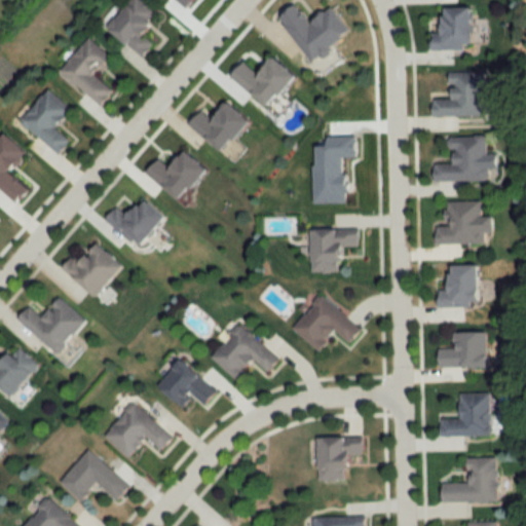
[(153,21),(159,13),(144,0),(136,0),(112,28),(146,58),(157,44),(149,36),(158,25),(153,21)]
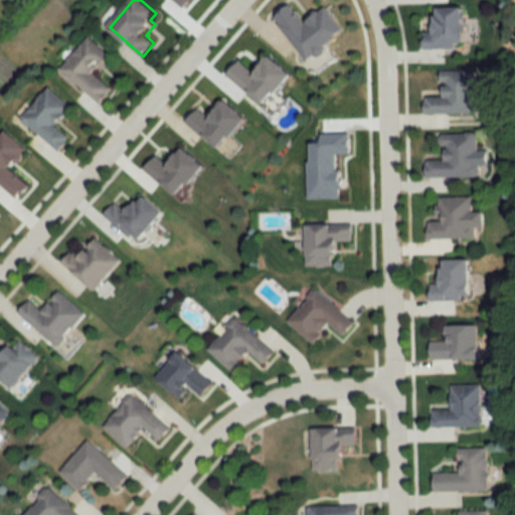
[(458,48),(458,7),(428,7),(428,29),(420,29),(420,48),(458,48)]
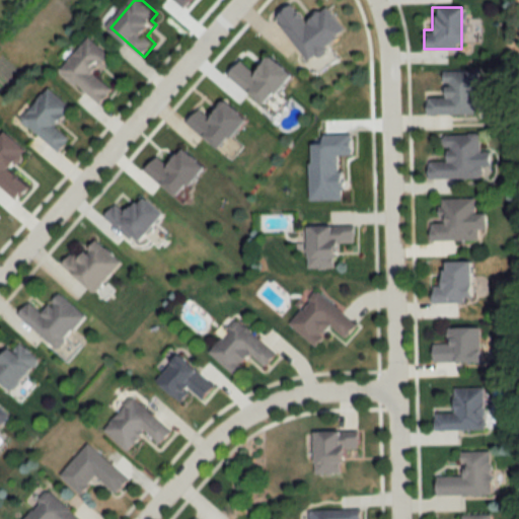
[(114,58),(91,39),(63,70),(102,105),(116,91),(97,75),(114,58)]
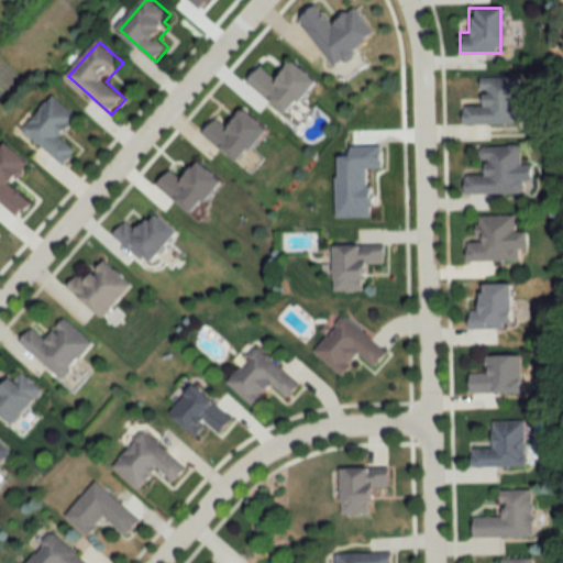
[(518,125),(518,77),(478,77),(478,106),(461,106),(461,125),(518,125)]
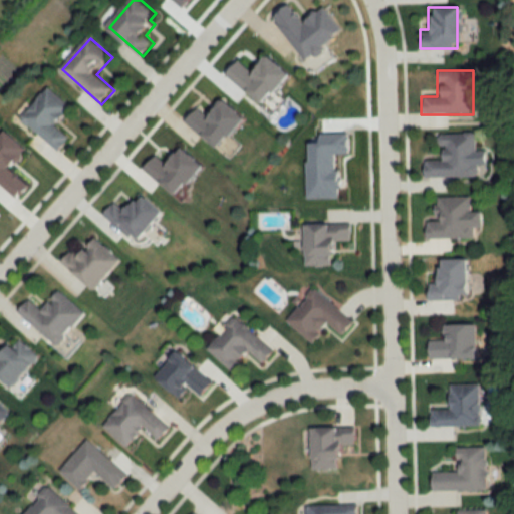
[(73,107),(50,87),(23,119),(61,152),(72,138),(57,125),(73,107)]
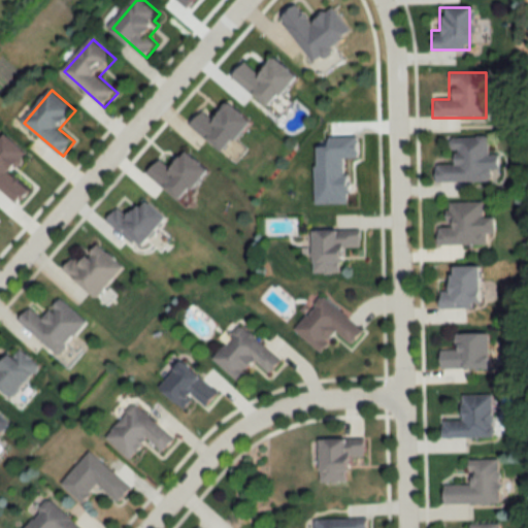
[(487,136),(450,136),(450,164),(433,164),(433,182),(487,182),(487,136)]
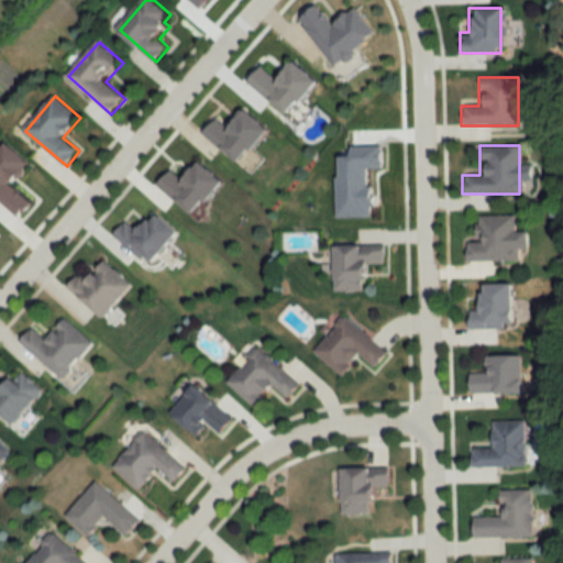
[(157,263),(184,235),(162,213),(142,234),(130,222),(118,235),(146,263),(151,257),(157,263)]
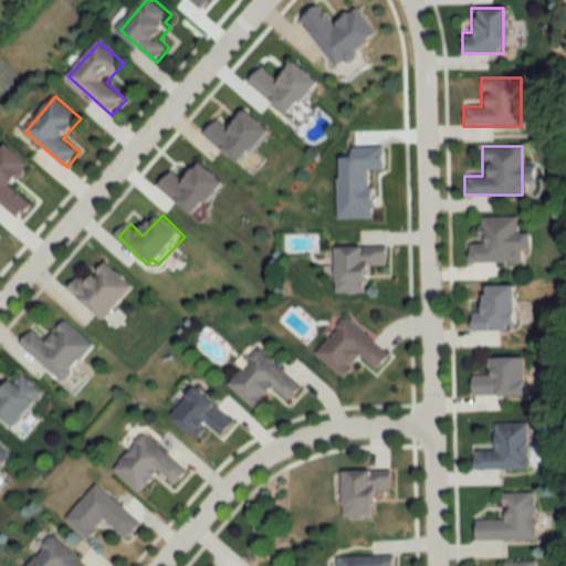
[(467,263),(520,263),(521,251),(527,251),(527,233),(515,233),(515,217),(480,217),(479,243),(467,243),(467,263)]
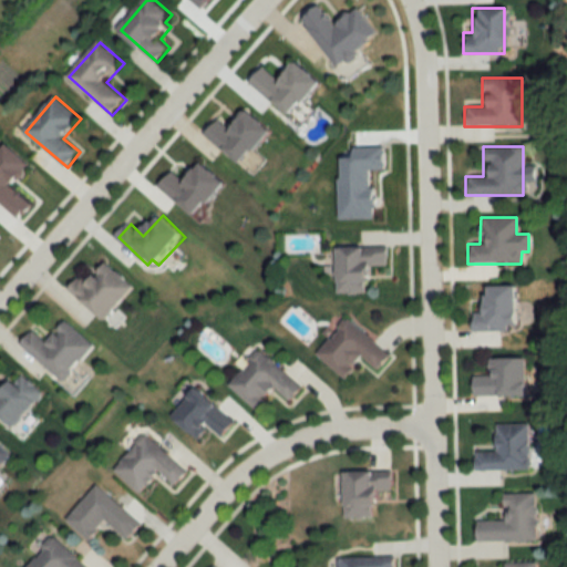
[(333,247),(333,295),(363,295),(363,267),(384,267),(384,247),(333,247)]
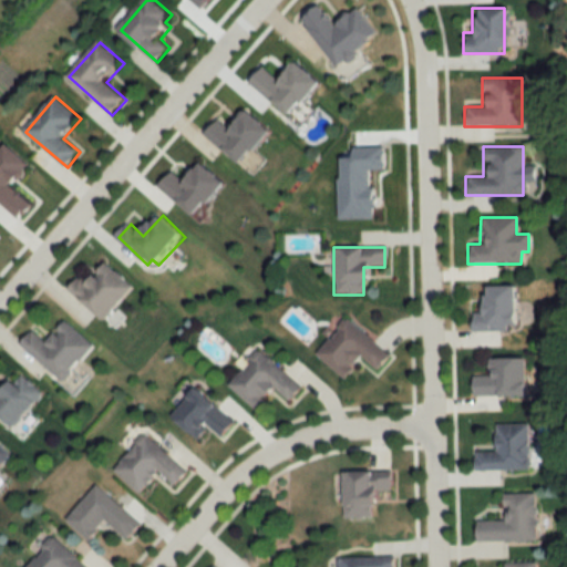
[(136,286),(107,265),(93,285),(83,277),(71,294),(110,321),(136,286)]
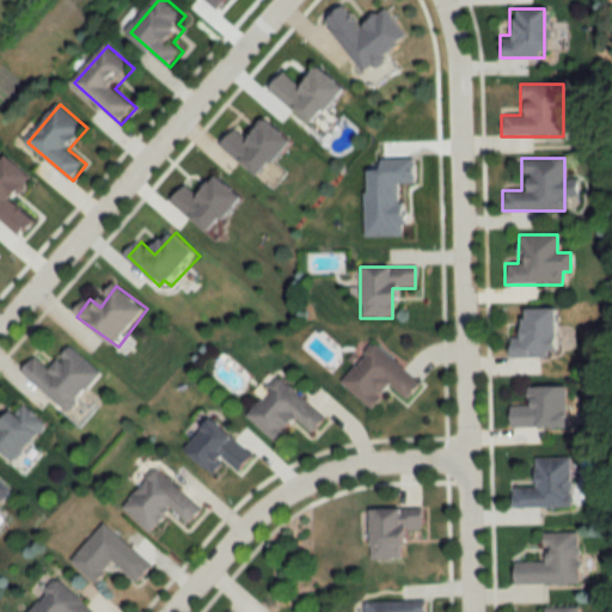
[(554,308),(519,308),(519,338),(507,338),(508,357),(554,357),(554,308)]
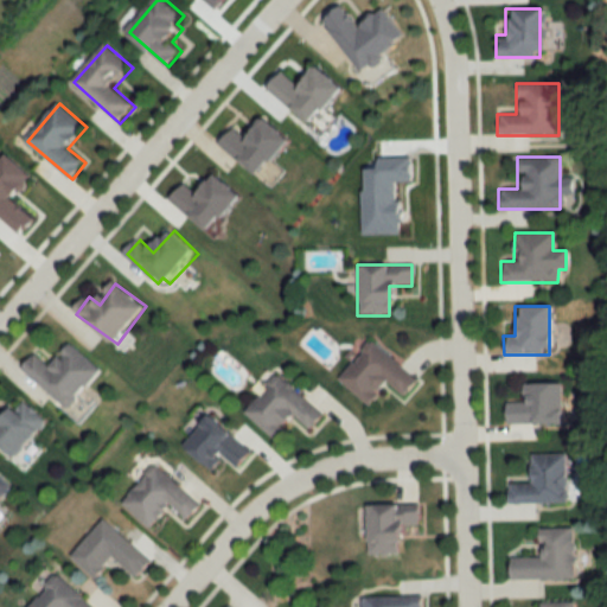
[(365,407),(385,385),(401,400),(415,383),(369,340),(334,378),(365,407)]
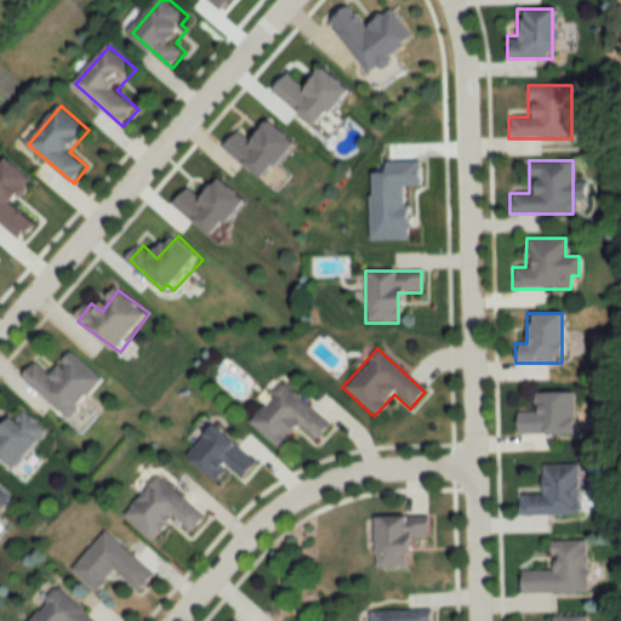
[(24,379),(83,427),(89,419),(80,410),(106,379),(74,353),(55,376),(38,363),(24,379)]
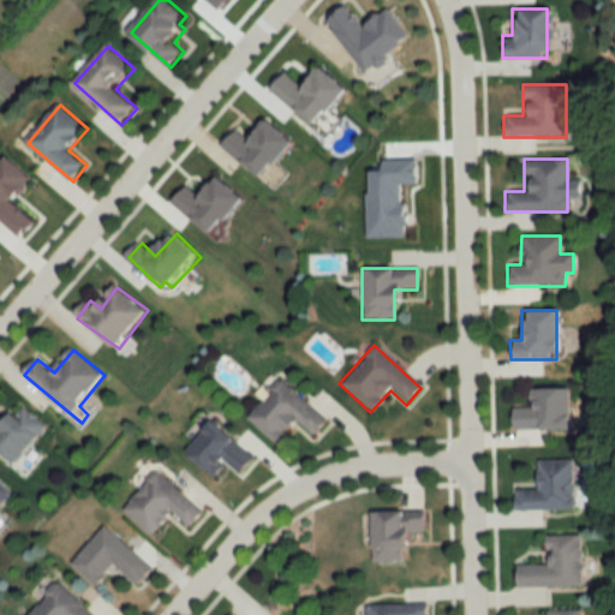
[(282,446),(302,423),(317,437),(332,422),(285,380),(251,418),(282,446)]
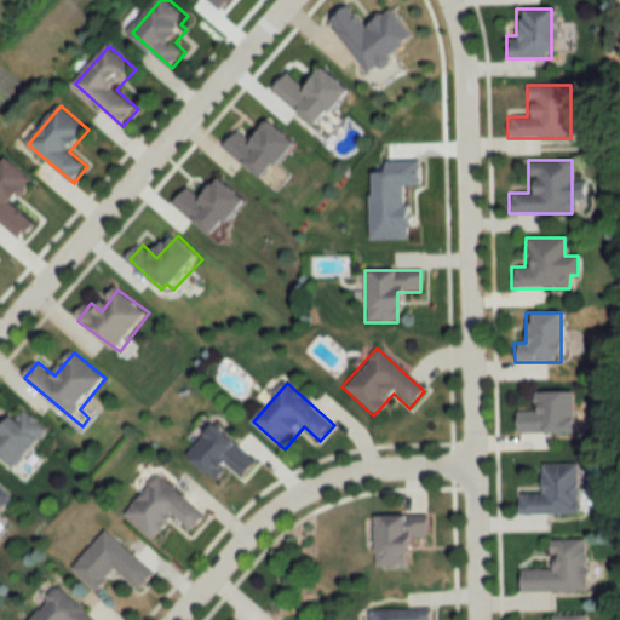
[(515,432),(570,432),(570,391),(533,391),(533,411),(515,411),(515,432)]
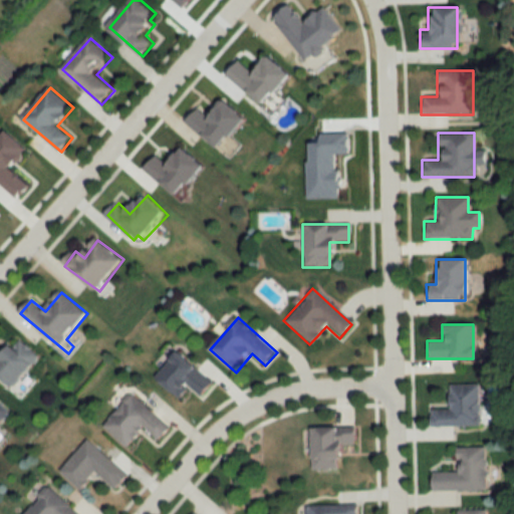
[(0,352),(0,374),(16,389),(42,357),(20,339),(5,357),(0,352)]
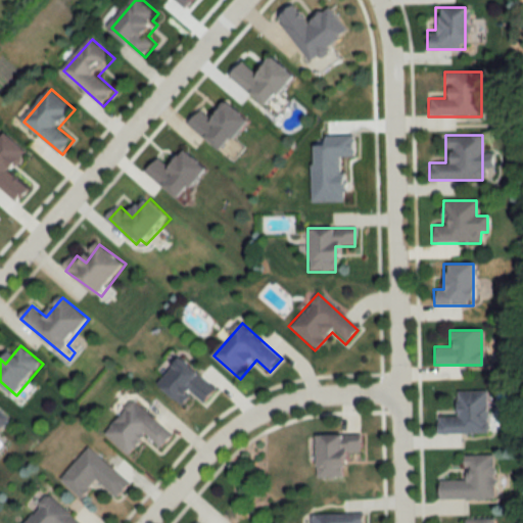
[(187,407),(195,398),(203,407),(219,389),(184,359),(161,383),(187,407)]
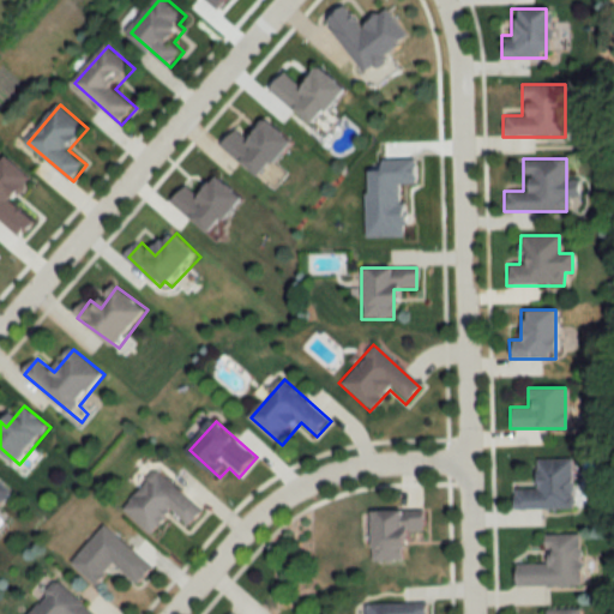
[(534,459),(534,488),(512,488),(512,510),(571,510),(571,459),(534,459)]
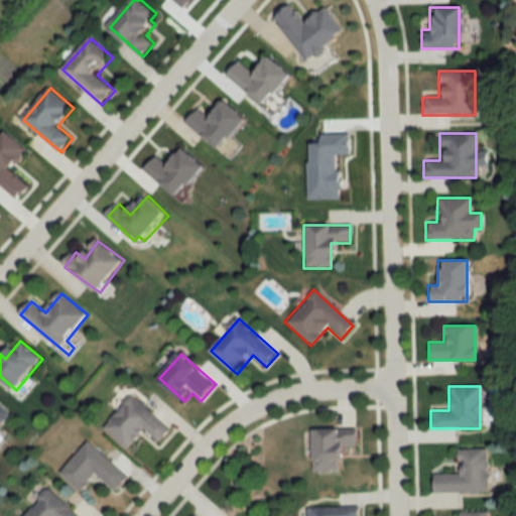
[(146,429),(162,442),(173,428),(133,395),(105,428),(129,449),(146,429)]
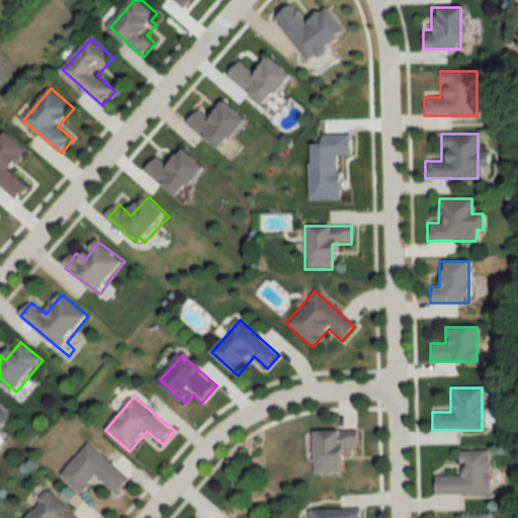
[(0,427),(11,415),(0,405),(0,427)]
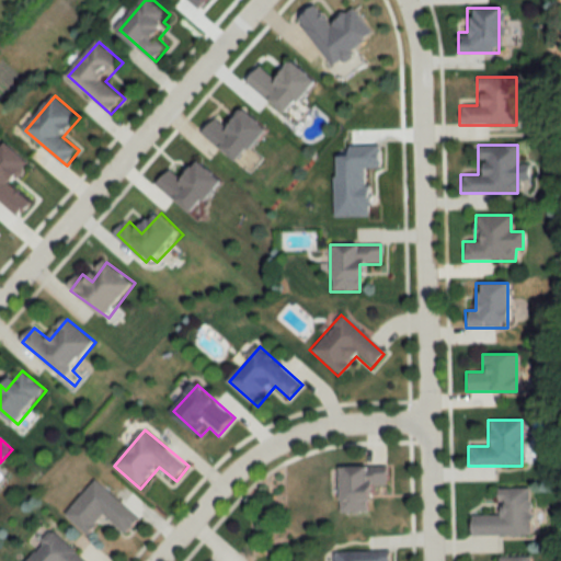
[(386,485),(386,466),(336,467),(338,512),(367,512),(366,485),(386,485)]
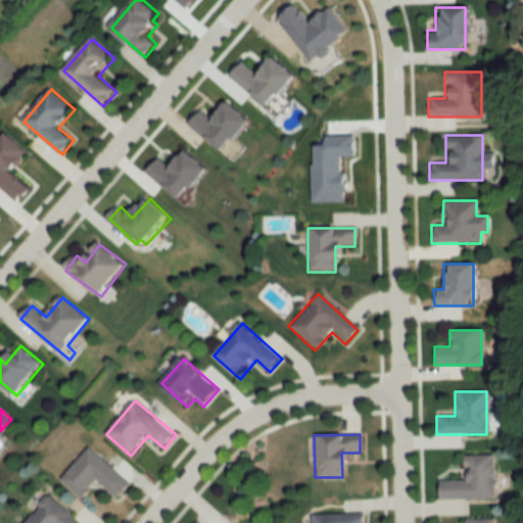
[(62,481),(84,498),(99,480),(121,498),(134,482),(90,447),(62,481)]
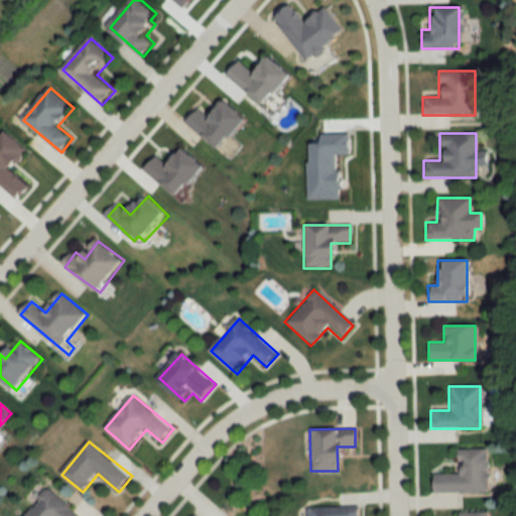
[(431,473),(431,493),(486,493),(486,449),(455,449),(455,473),(431,473)]
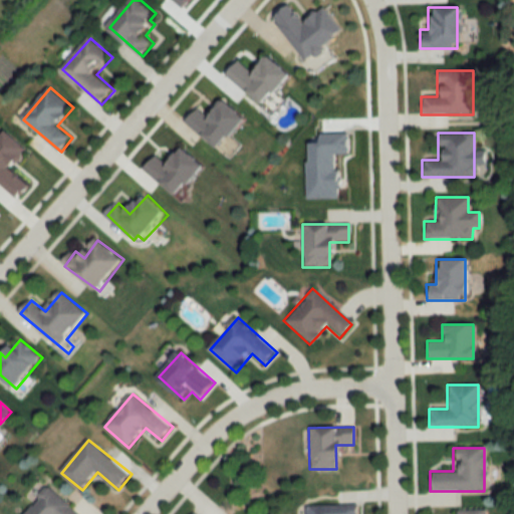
[(81,513),(50,487),(26,513),(81,513)]
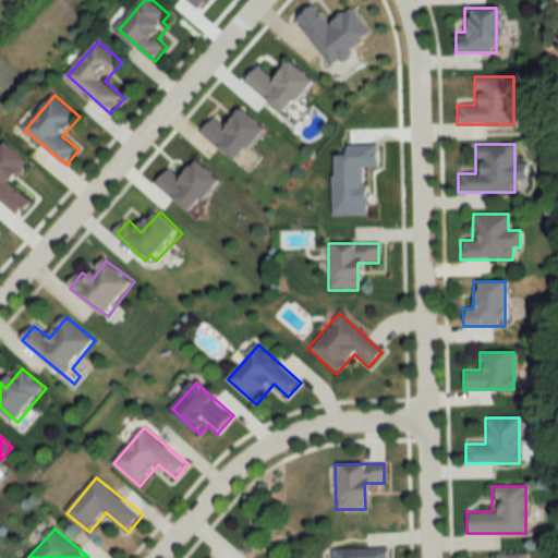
[(384,557),(385,547),(330,549),(330,557),(384,557)]
